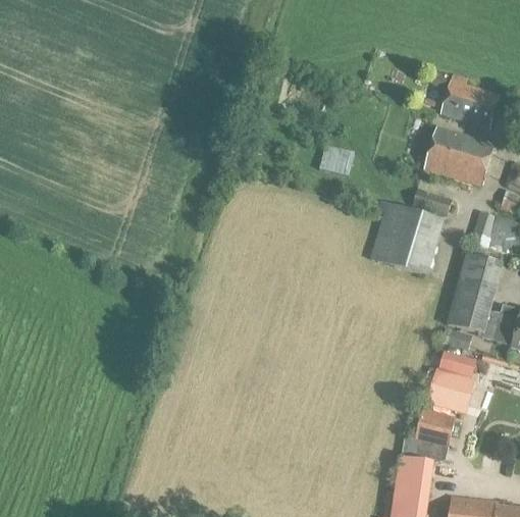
[(498,93),(450,79),(439,112),(487,126),(498,93)]
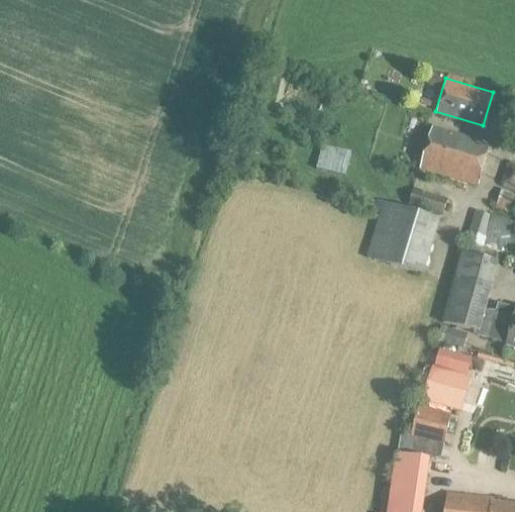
[(419,166),(475,183),(488,141),(431,124),(419,166)]
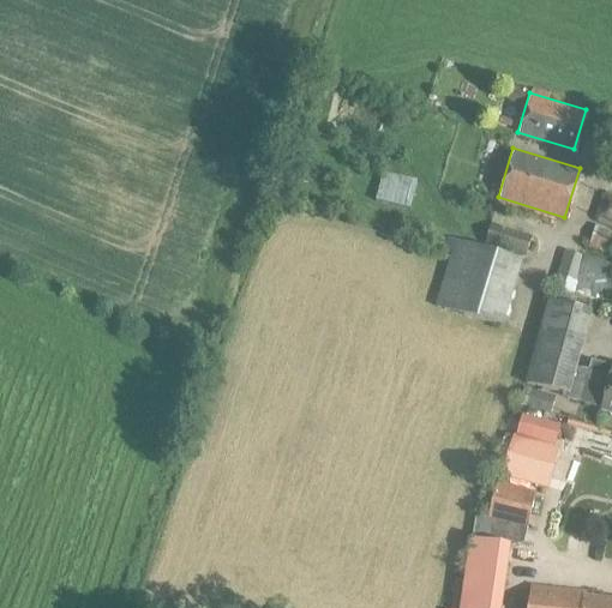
[(409,206),(414,178),(382,169),(375,197),(409,206)]
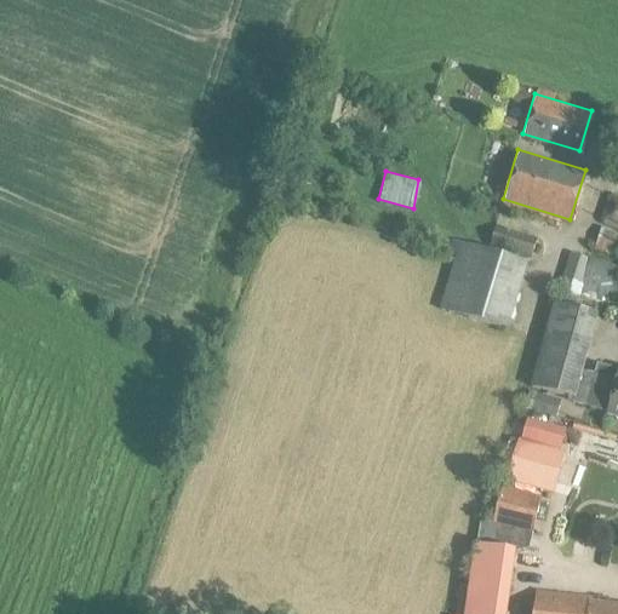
[(530,257),(536,235),(496,222),(488,245),(530,257)]
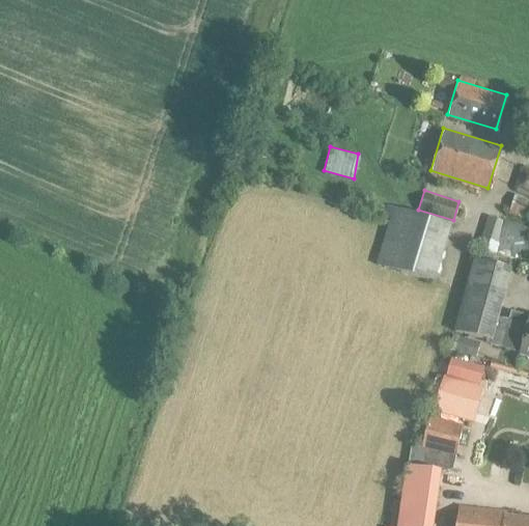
[(433,274),(445,221),(401,211),(388,264),(433,274)]
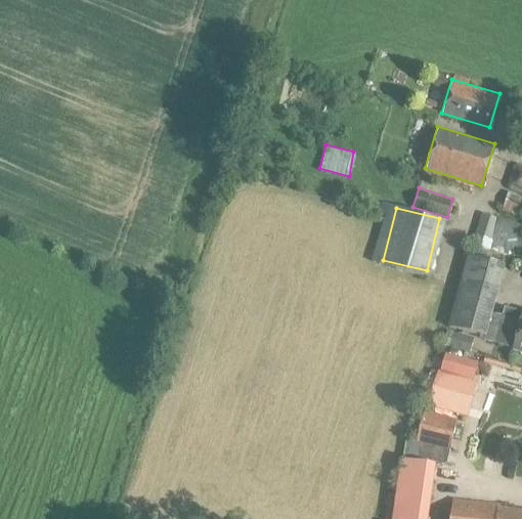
[(505,250),(514,218),(483,210),(475,241),(505,250)]
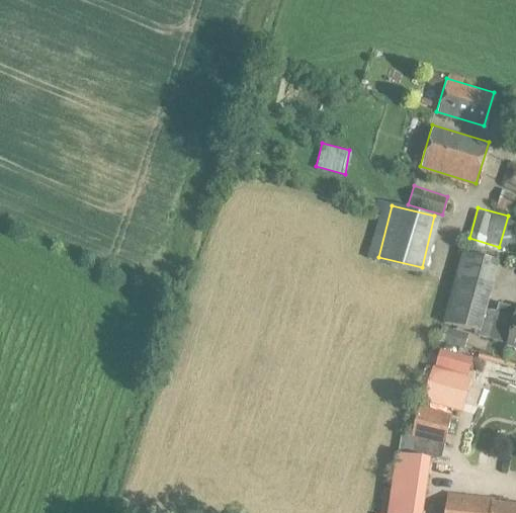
[(460,250),(441,321),(446,322),(455,325),(479,332),(479,334),(488,337),(506,342),(513,314),(505,312),(507,304),(498,301),(496,311),(486,308),(499,261),(466,252),(460,250)]
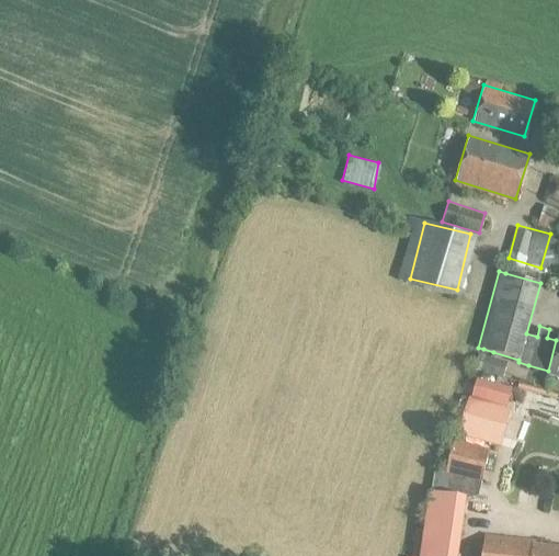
[(548,371),(547,374),(558,376),(558,329),(558,331),(549,329),(547,338),(556,340),(548,371)]
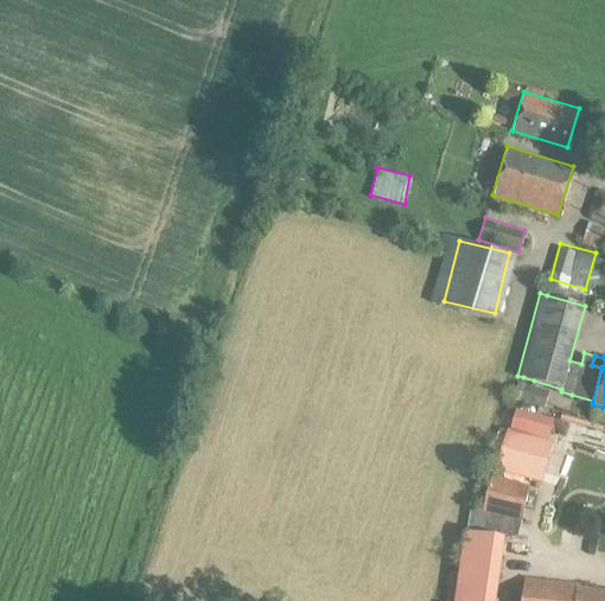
[(516,378),(511,396),(542,406),(548,388),(516,378)]
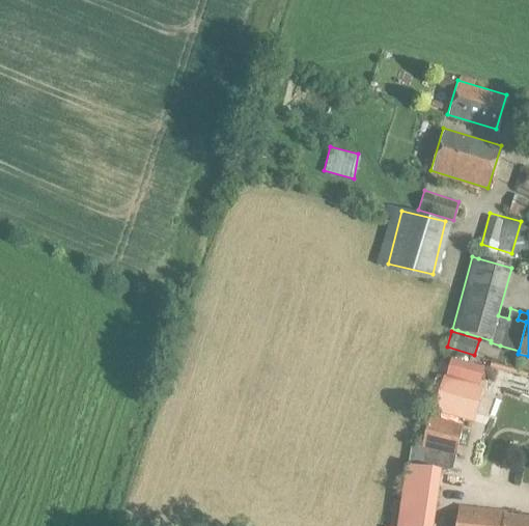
[(442,375),(433,411),(472,421),(482,386),(442,375)]
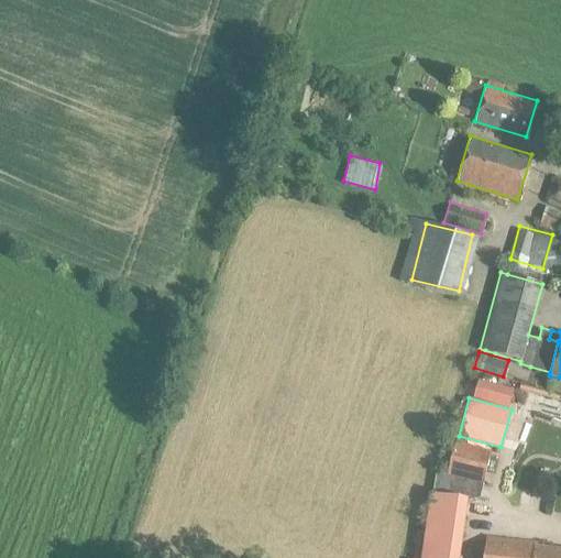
[(435,470),(430,492),(432,493),(466,498),(479,495),(482,482),(483,482),(491,448),(455,440),(448,471),(435,470)]
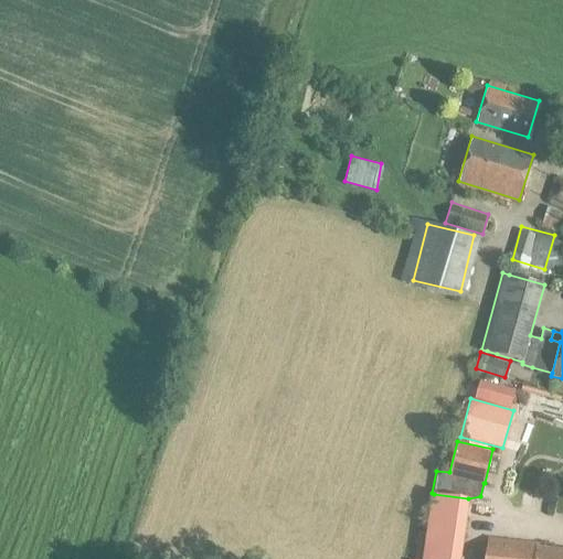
[(562,558),(562,547),(535,545),(537,541),(487,536),(484,558),(562,558)]
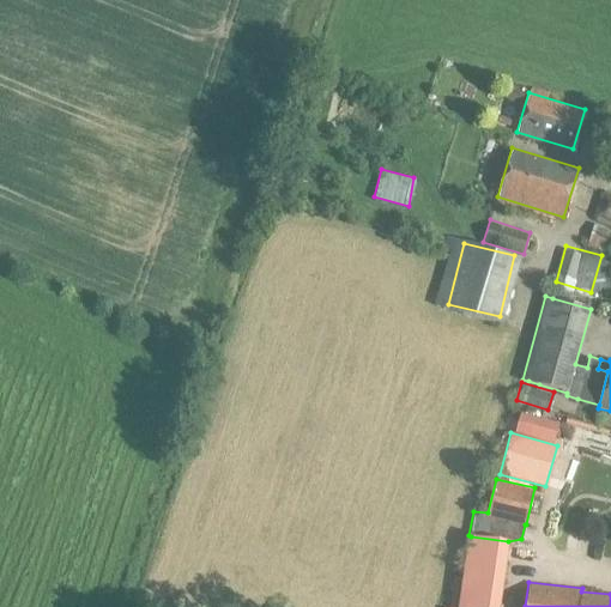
[(498,606),(501,598),(460,593),(458,606),(498,606)]
